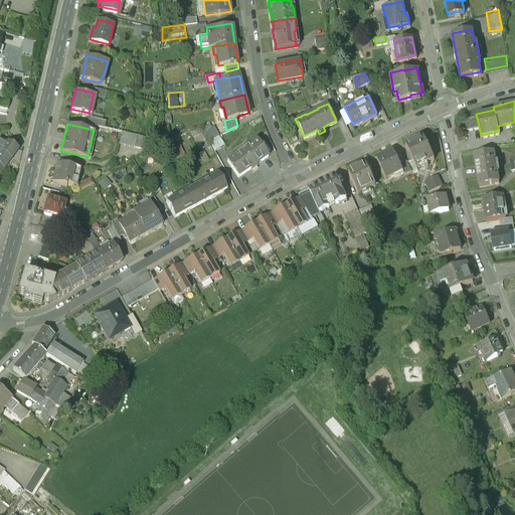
[(198,147),(208,143),(202,125),(191,129),(198,147)]
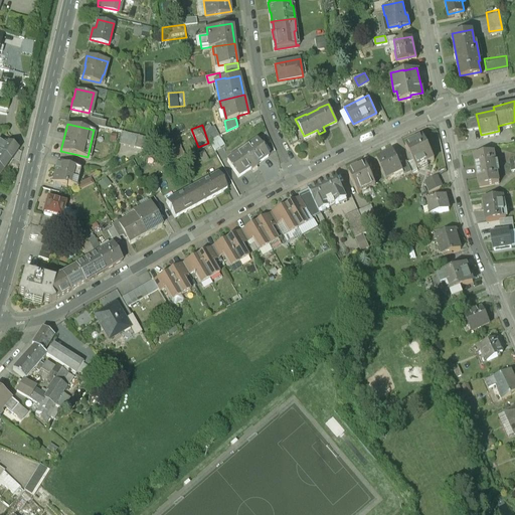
[(122,130),(119,142),(141,147),(144,135),(122,130)]
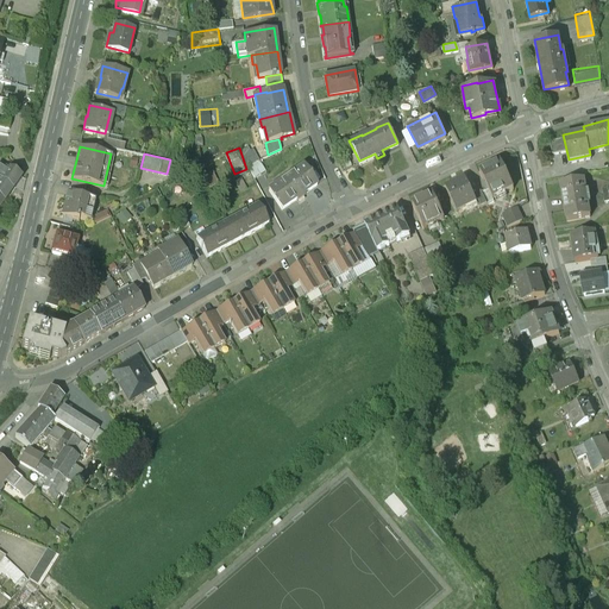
[(479,168),(491,194),(513,183),(500,158),(479,168)]
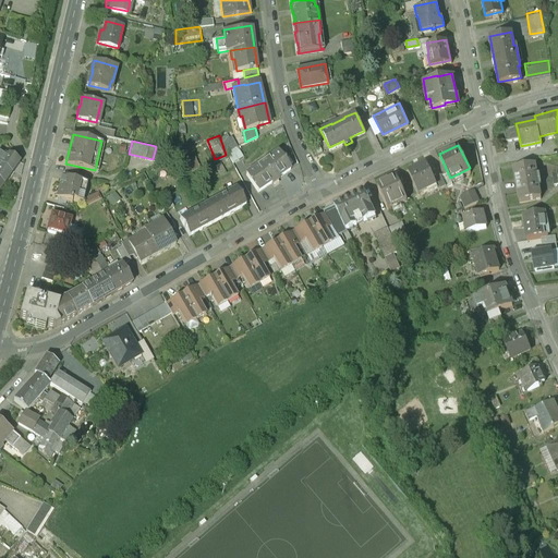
[(243,156),(238,146),(232,149),(238,158),(243,156)]
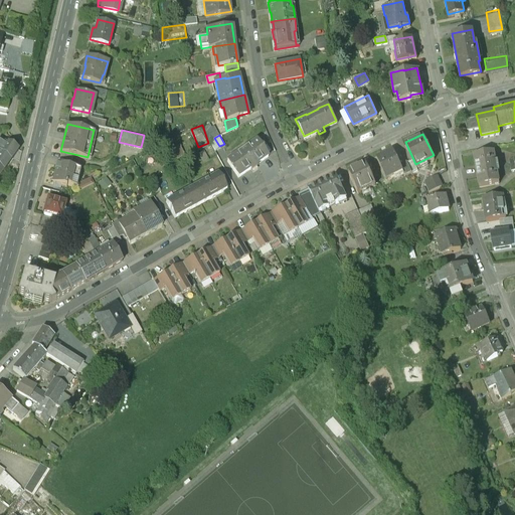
[(11,142),(9,139),(7,142),(0,137),(0,138),(0,150),(11,158),(18,148),(16,146),(14,145),(13,143),(11,142)]
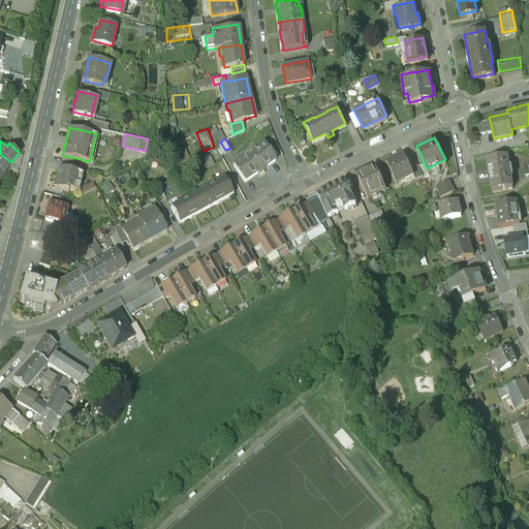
[(243,158),(234,164),(245,181),(257,173),(259,176),(266,172),(263,168),(275,160),(263,144),(254,150),(255,151),(244,158),(243,158)]
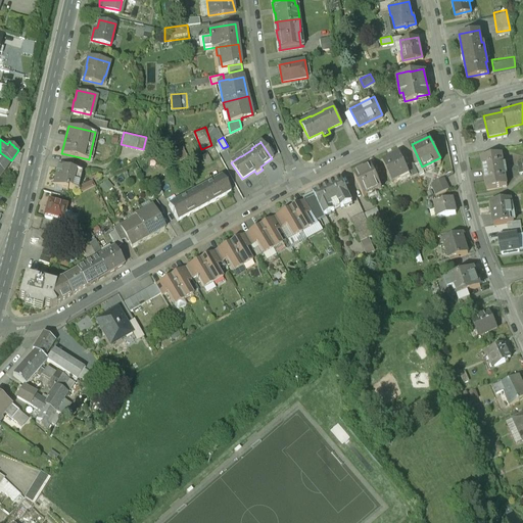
[(382,159),(392,179),(400,175),(400,174),(408,170),(409,169),(406,163),(399,150),(382,159)]
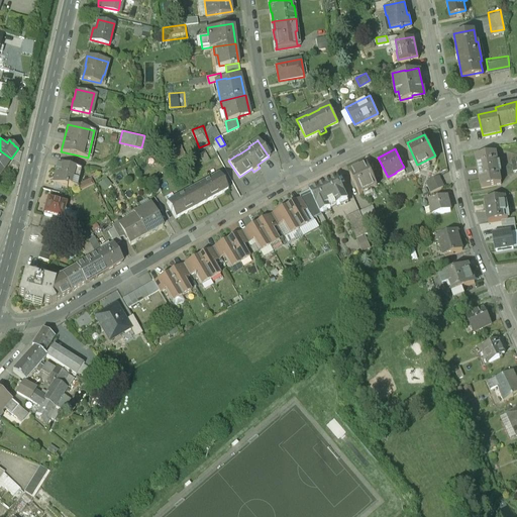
[(475,151),(480,183),(500,180),(500,175),(499,175),(495,148),(475,151)]
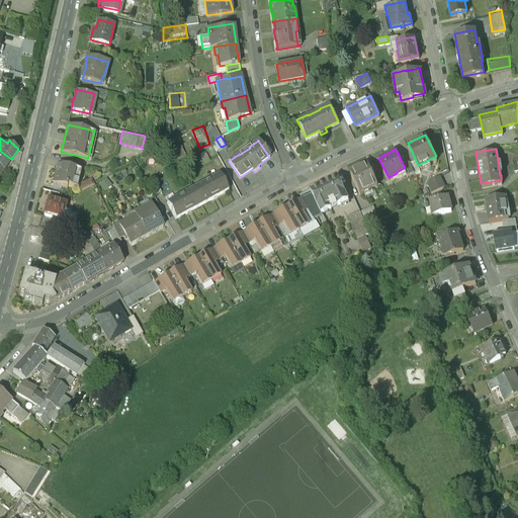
[(0,151),(0,167),(3,170),(11,159),(0,151)]
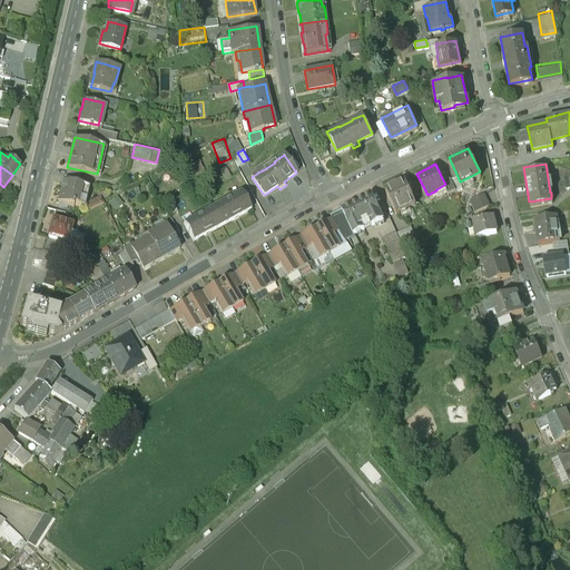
[(445,184),(444,185),(448,190),(454,186),(449,175),(442,178),(445,184)]
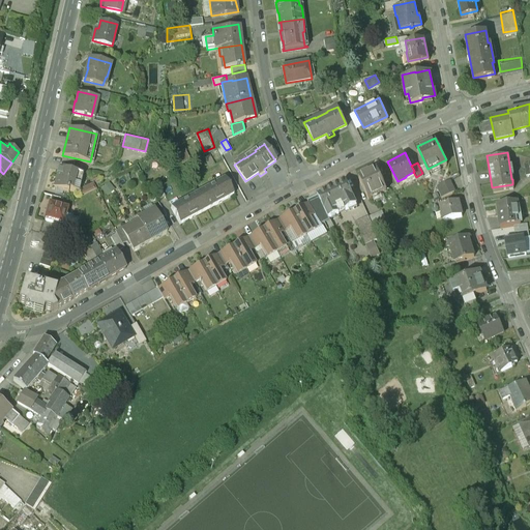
[(358,174),(367,195),(385,186),(376,166),(358,174)]
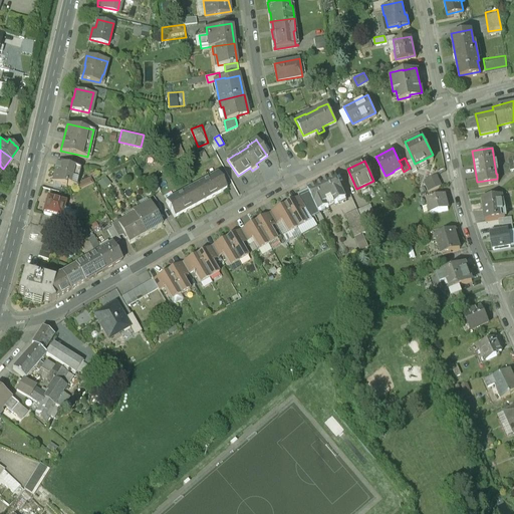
[(54,178),(66,181),(67,177),(74,179),(77,166),(58,162),(54,178)]
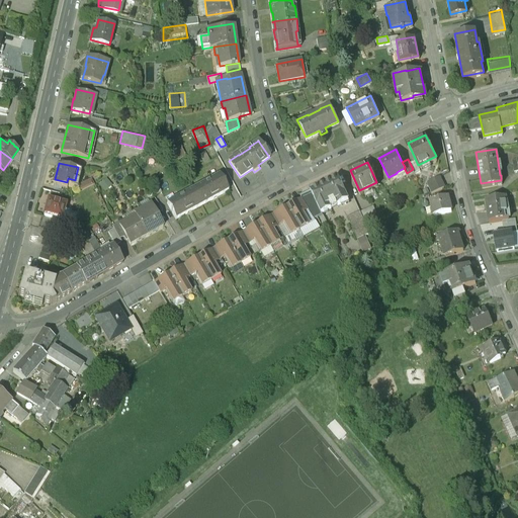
[(438,172),(428,177),(427,179),(431,188),(443,183),(438,172)]
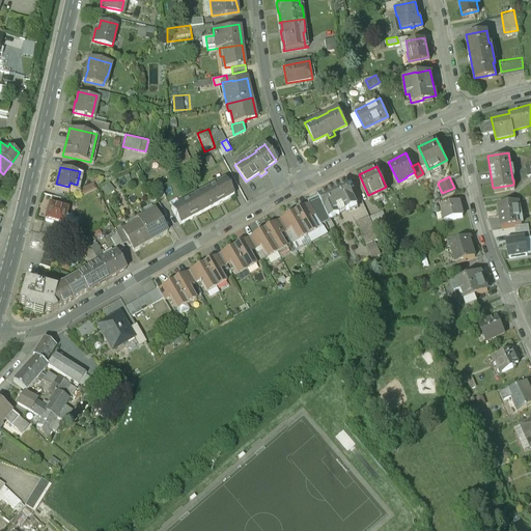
[(198,192),(207,208),(233,194),(225,177),(198,192)]
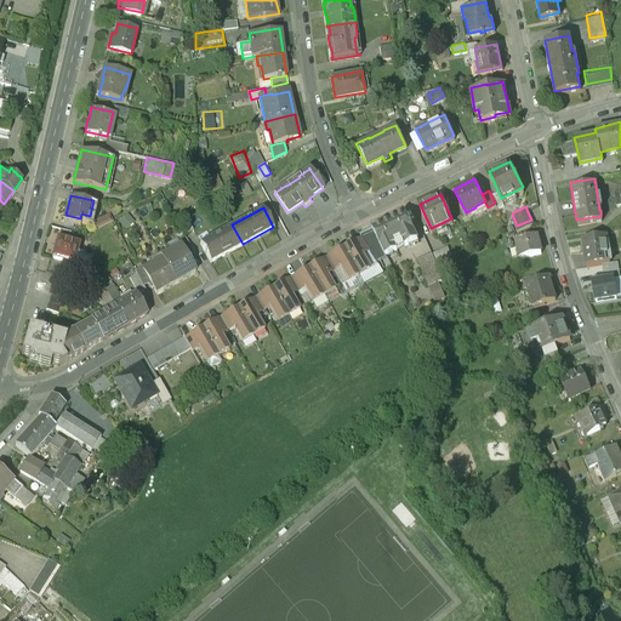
[(406,210),(371,226),(380,244),(392,239),(400,234),(404,243),(419,235),(406,210)]
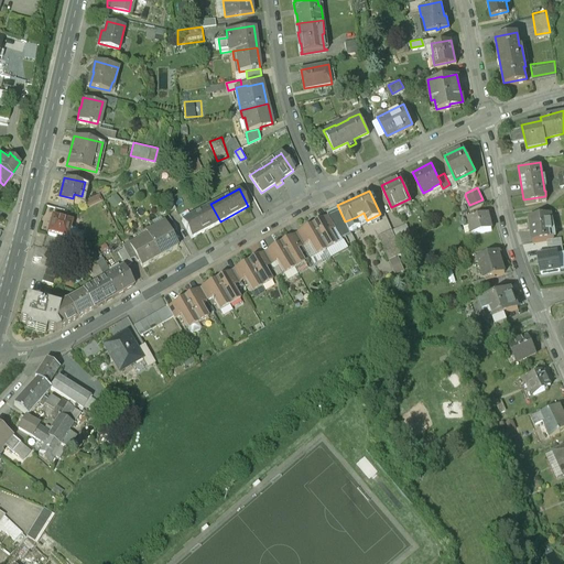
[(112,204),(119,201),(116,193),(109,197),(112,204)]
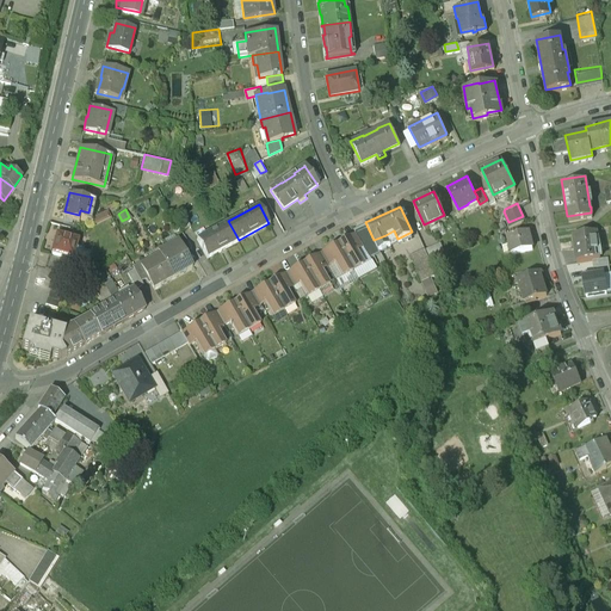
[(94,216),(97,221),(110,214),(107,210),(94,216)]
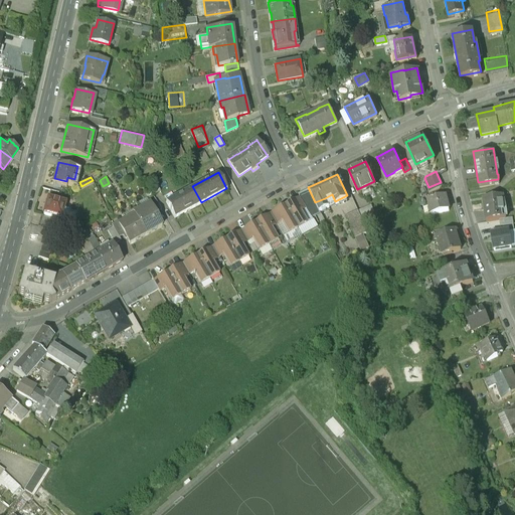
[(166,201),(174,216),(201,202),(192,186),(166,201)]
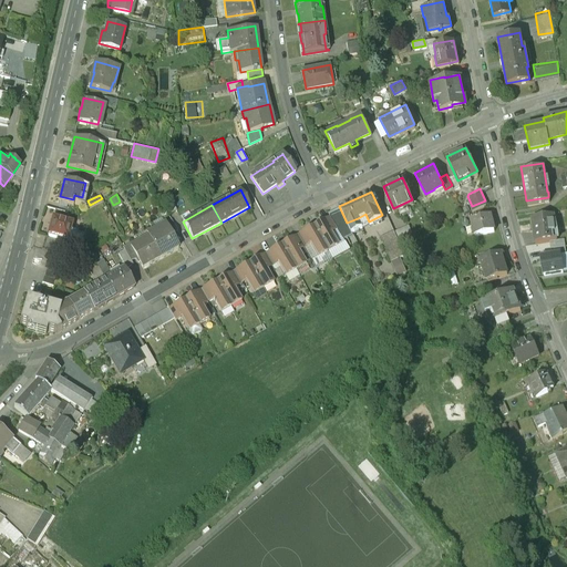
[(470,214),(473,229),(492,226),(488,209),(470,214)]
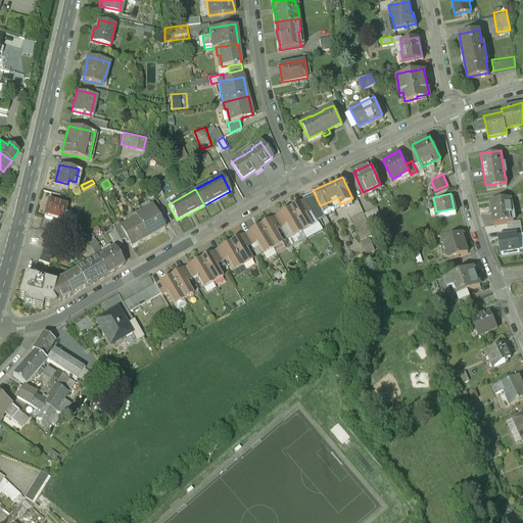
[(489,196),(492,220),(506,218),(513,217),(513,216),(510,194),(489,196)]
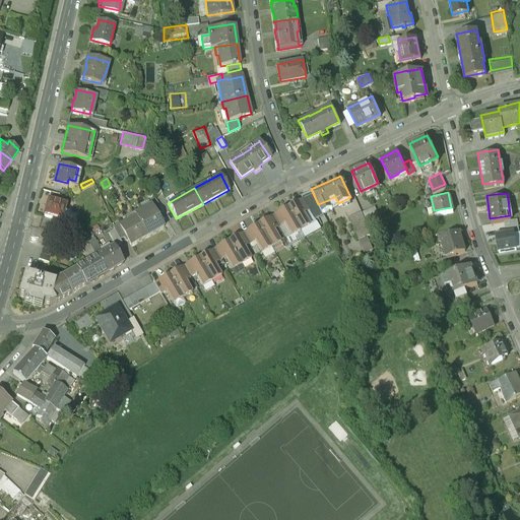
[(309,207),(303,197),(298,201),(304,211),(309,207)]
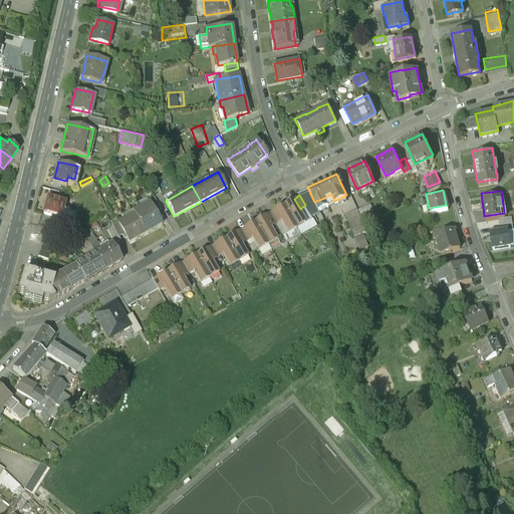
[(50,220),(58,223),(60,217),(61,217),(65,201),(48,196),(44,212),(51,214),(50,220)]
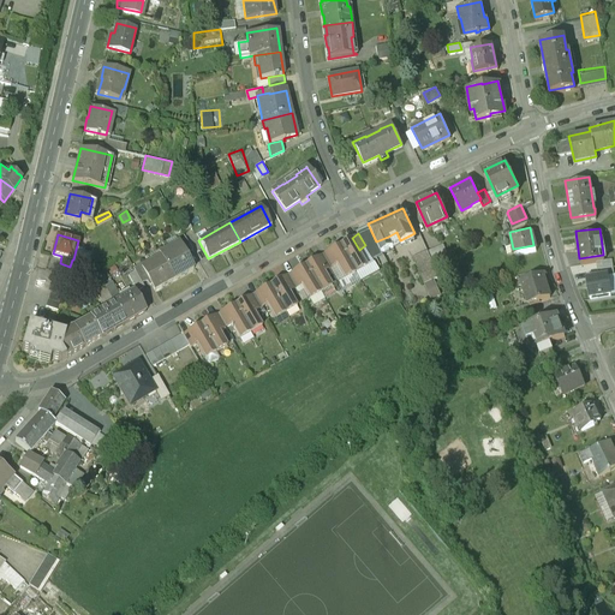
[(186,237),(179,242),(185,252),(192,249),(186,237)]
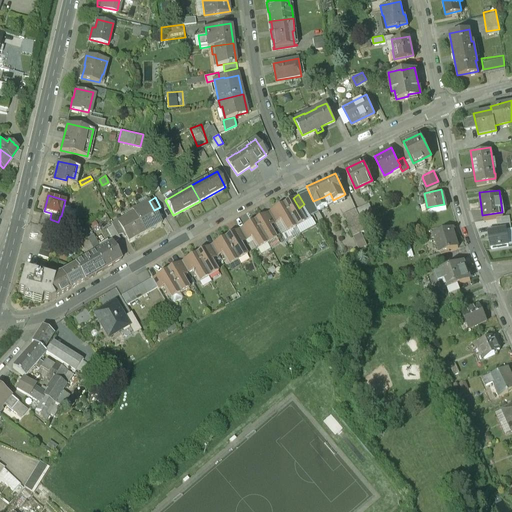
[(323,197),(313,201),(316,208),(326,203),(323,197)]
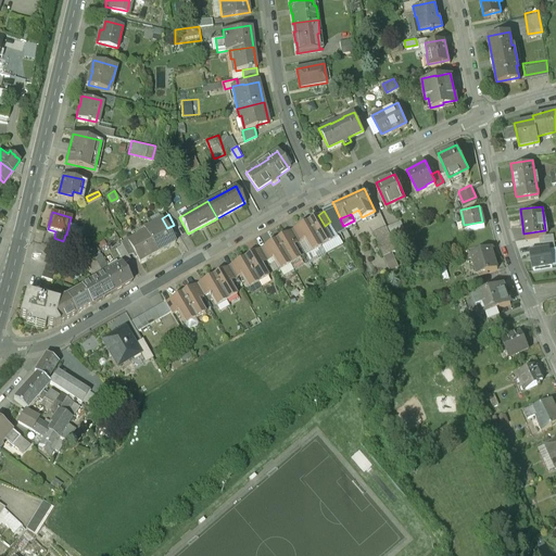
[(318,215),(308,220),(321,243),(331,238),(325,226),(318,215)]
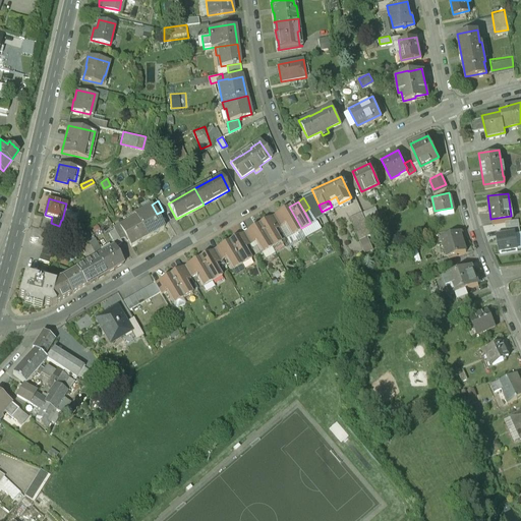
[(364,206),(366,216),(379,214),(377,204),(364,206)]
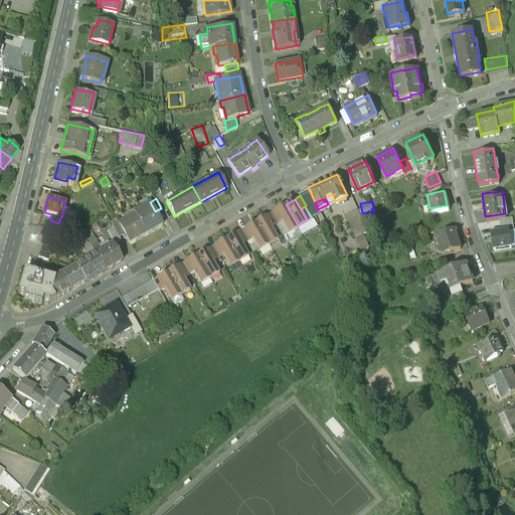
[(134,210),(135,213),(146,232),(147,233),(157,227),(156,226),(162,223),(155,211),(150,202),(134,210)]
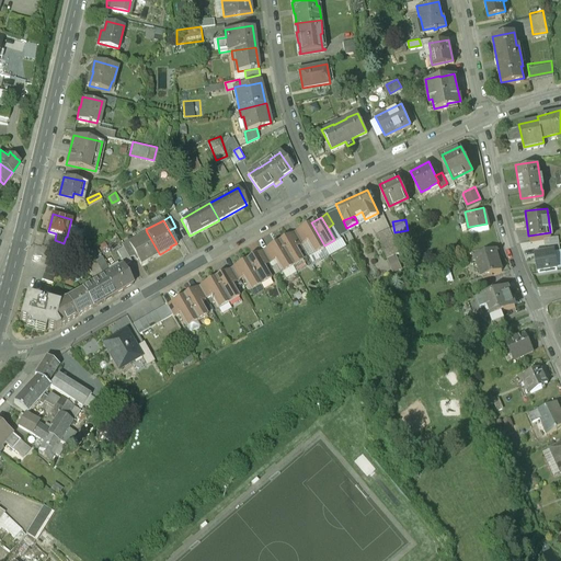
[(300,228),(307,239),(315,251),(324,245),(311,222),(300,228)]
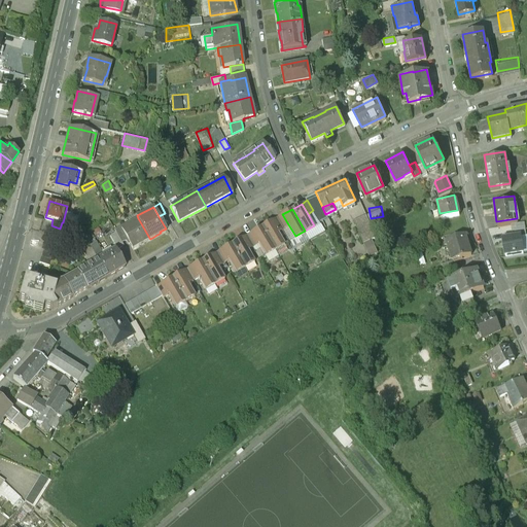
[(366,211),(355,215),(365,249),(378,245),(366,211)]
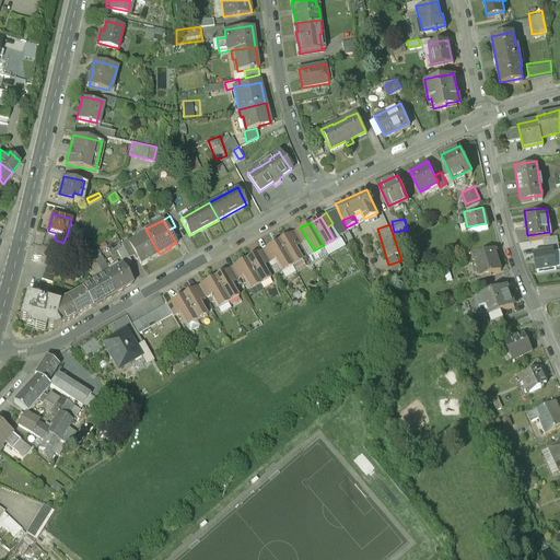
[(300,228),(294,231),(300,242),(306,238),(300,228)]
